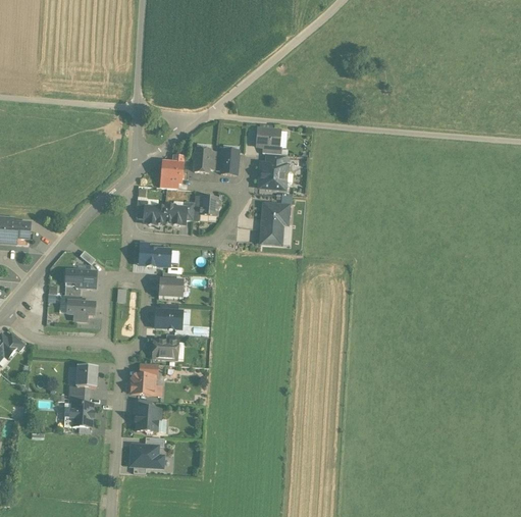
[(280,128),(259,127),(257,144),(264,145),(279,146),(280,128)]
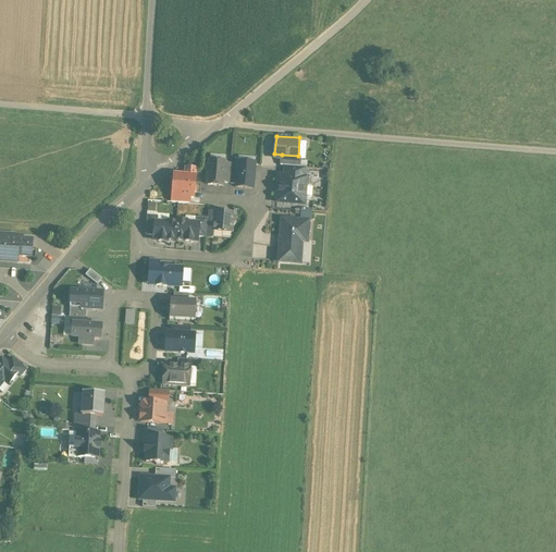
[(225,158),(210,157),(210,161),(208,163),(207,168),(209,170),(208,181),(223,182),(225,159),(225,158)]
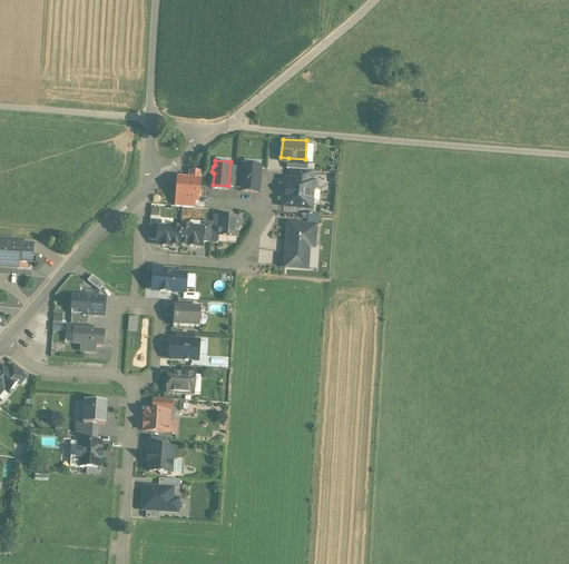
[(262,164),(244,161),(244,164),(242,184),(242,187),(260,189),(262,164)]
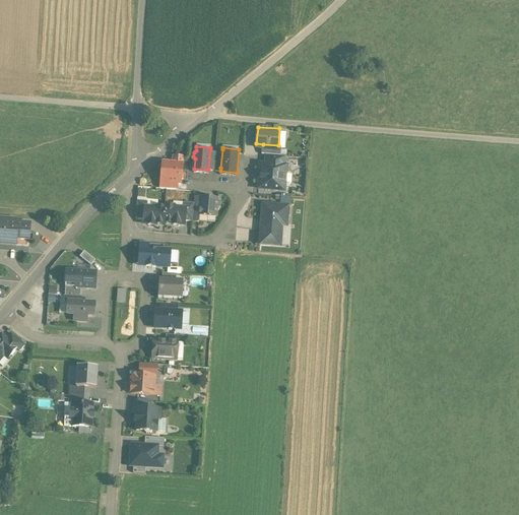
[(280,152),(268,151),(267,162),(285,163),(286,152),(280,152)]
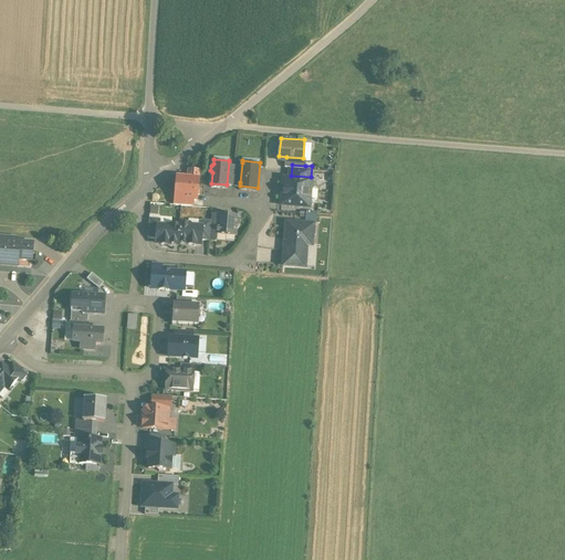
[(189,173),(179,173),(176,177),(175,181),(177,183),(176,194),(194,196),(197,197),(199,175),(199,167),(189,167),(189,173)]
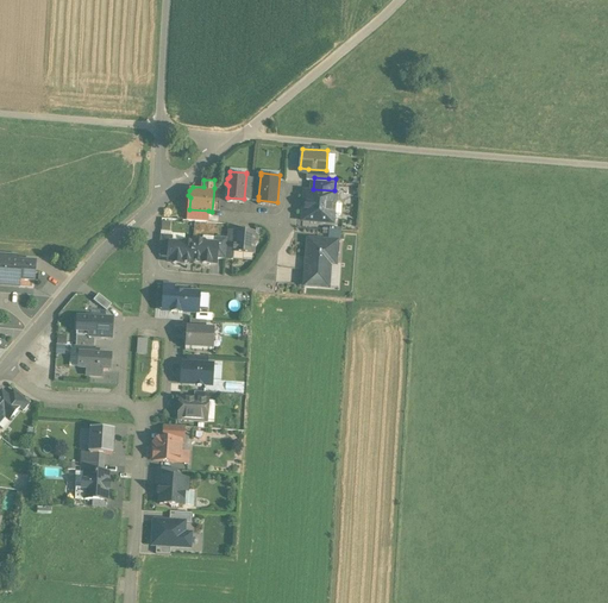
[(313,189),(306,189),(304,217),(332,219),(334,190),(313,189)]
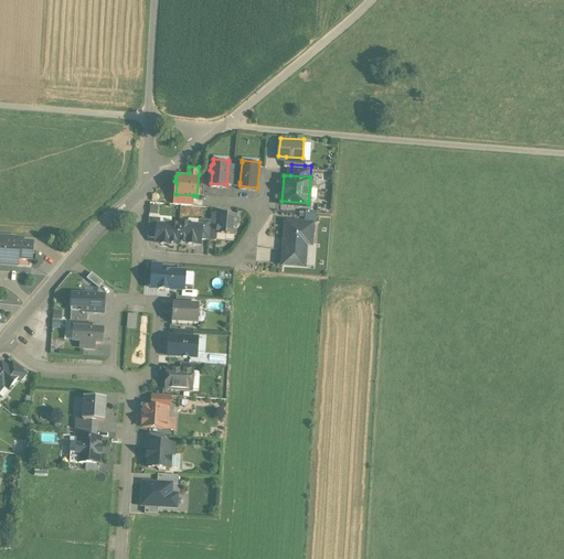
[(237,213),(219,211),(219,217),(217,229),(235,232),(236,221),(238,221),(240,215),(236,214),(237,213)]
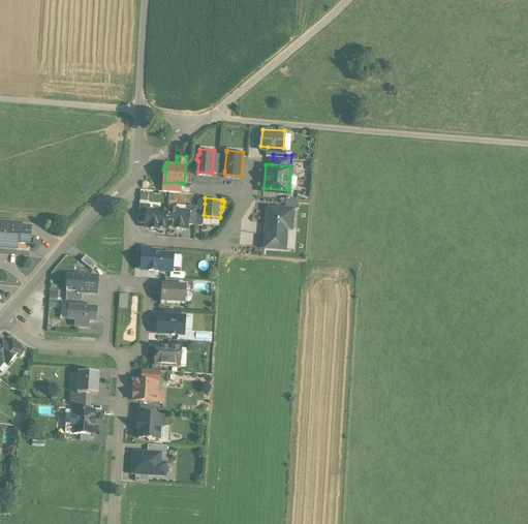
[(149,202),(141,201),(138,219),(147,219),(148,207),(149,208),(149,202)]
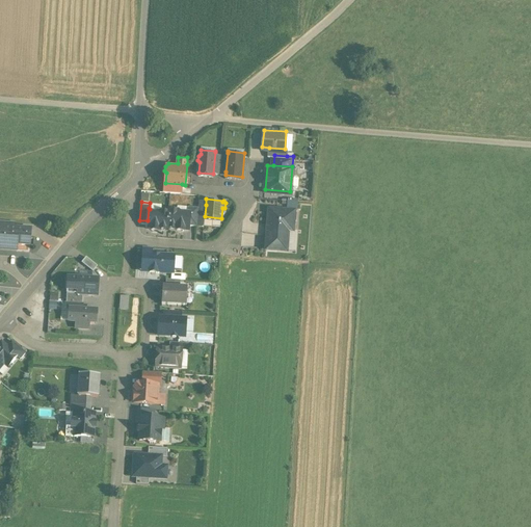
[(198,205),(190,204),(189,210),(190,210),(189,222),(197,222),(198,205)]
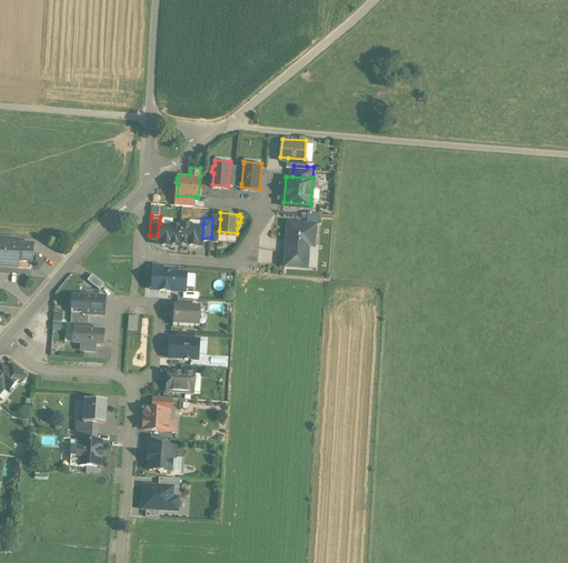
[(190,220),(181,220),(181,222),(180,240),(190,241),(190,242),(197,243),(197,241),(202,242),(202,238),(203,224),(202,224),(192,223),(190,220)]
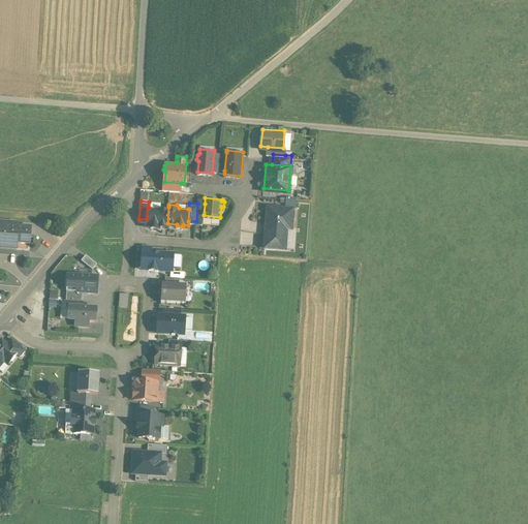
[(292,207),(268,205),(265,245),(285,246),(286,226),(291,226),(292,207)]
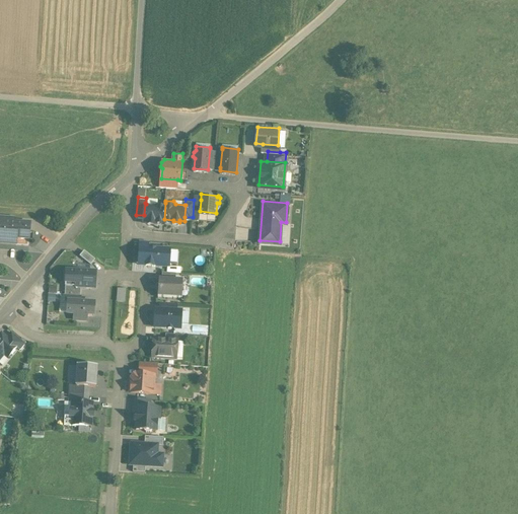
[(146,204),(145,203),(144,215),(144,219),(148,220),(148,221),(155,222),(155,220),(164,221),(164,219),(165,203),(158,202),(155,204),(146,204)]
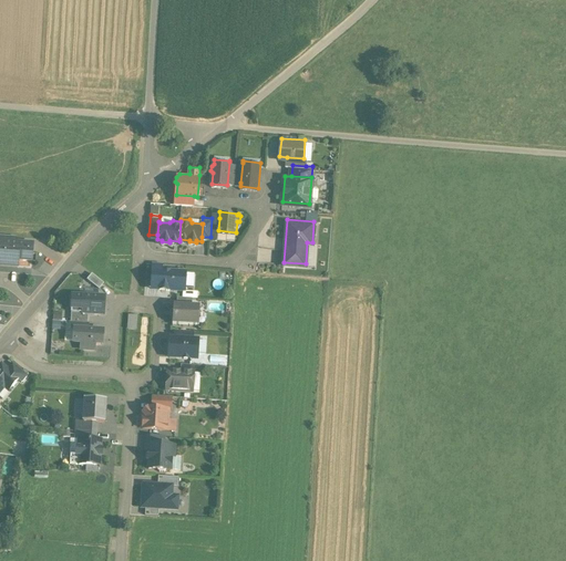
[(16,240),(0,238),(0,260),(18,262),(19,256),(31,257),(33,240),(16,239),(16,240)]
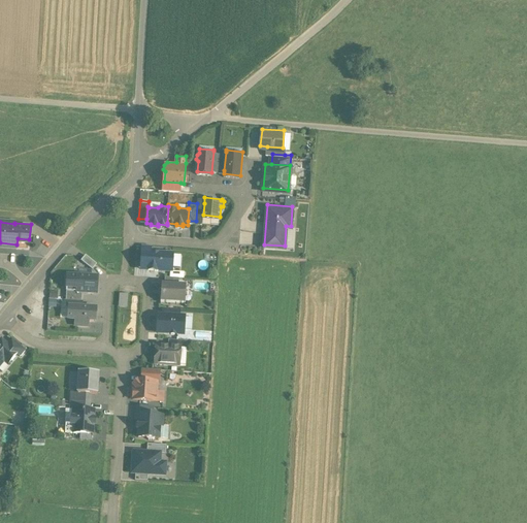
[(152,242),(143,241),(141,262),(149,263),(150,263),(151,250),(152,242)]
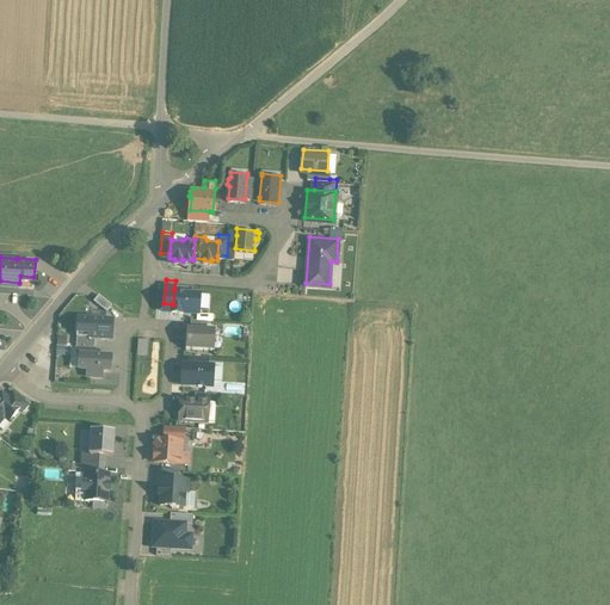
[(201,290),(174,289),(173,304),(172,304),(171,308),(172,309),(183,309),(184,309),(199,309),(201,290)]
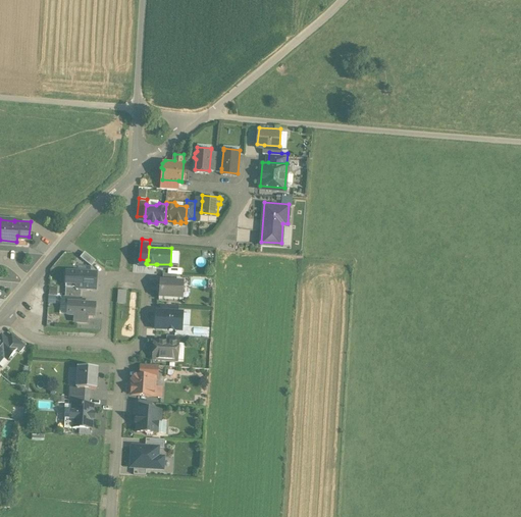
[(96,257),(85,249),(81,254),(92,263),(96,257)]
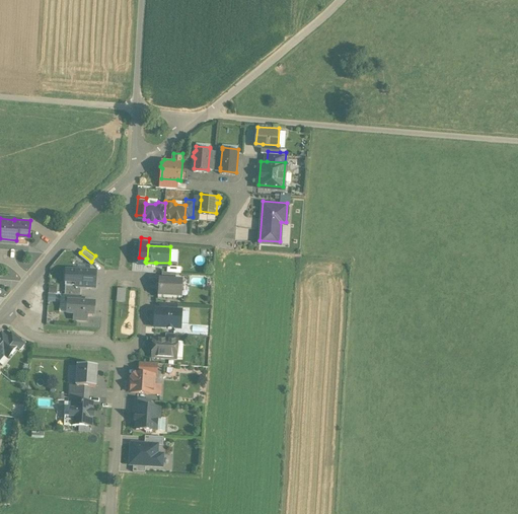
[(96,269),(66,267),(66,283),(81,284),(95,285),(96,269)]
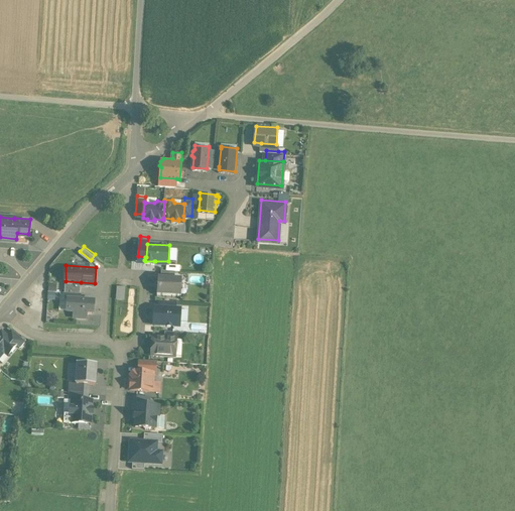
[(161,274),(158,273),(157,291),(181,293),(182,275),(175,274),(161,274)]
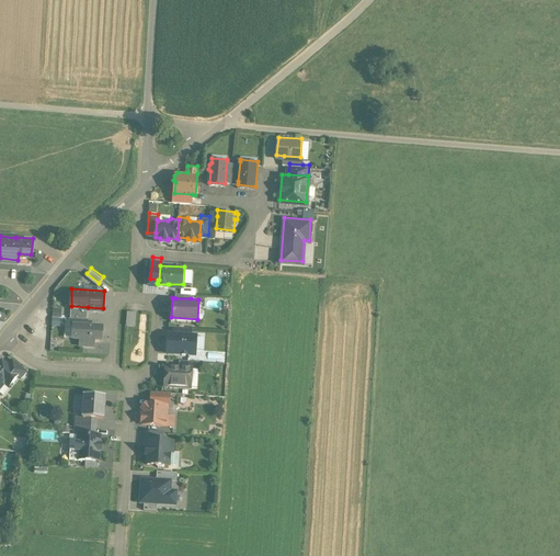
[(88,307),(71,306),(70,316),(88,317),(88,307)]
